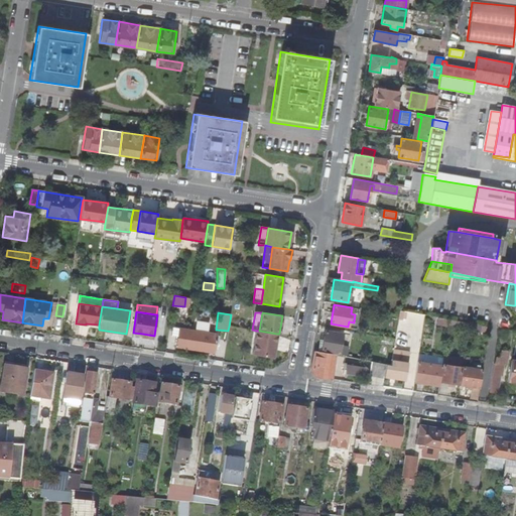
[(178,330),(177,337),(175,347),(215,352),(215,348),(216,342),(217,335),(178,329),(178,330)]
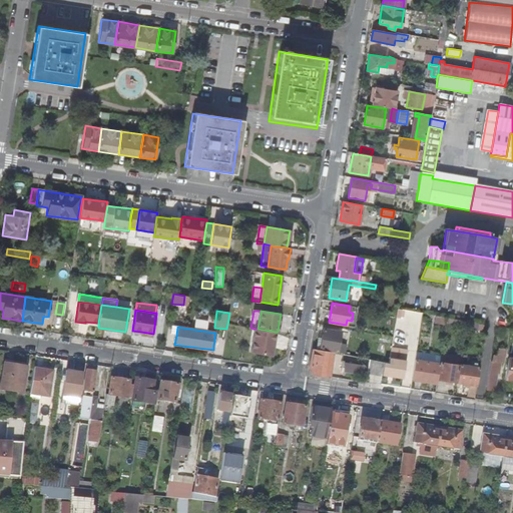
[(258,329),(254,329),(250,353),(272,356),(275,332),(258,329)]
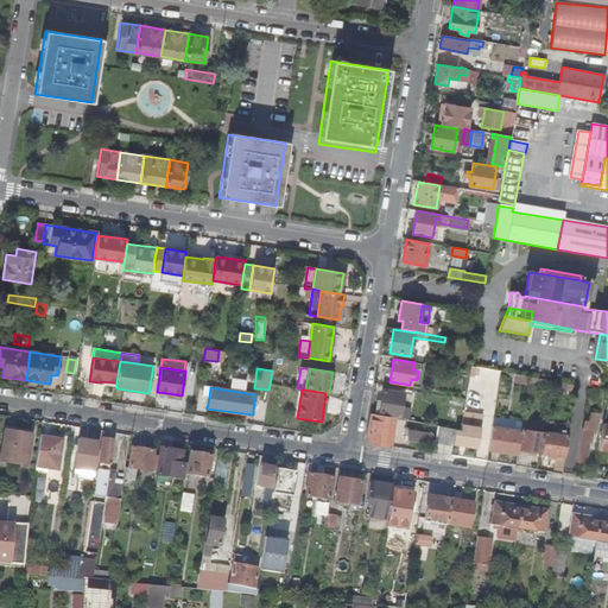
[(396,417),(396,418),(410,419),(410,415),(400,413),(404,394),(382,390),(381,400),(380,403),(379,413),(396,417)]
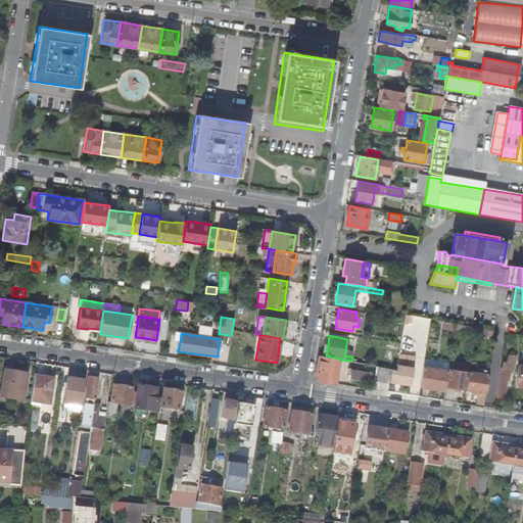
[(321,382),(336,384),(340,360),(319,357),(316,375),(321,382)]
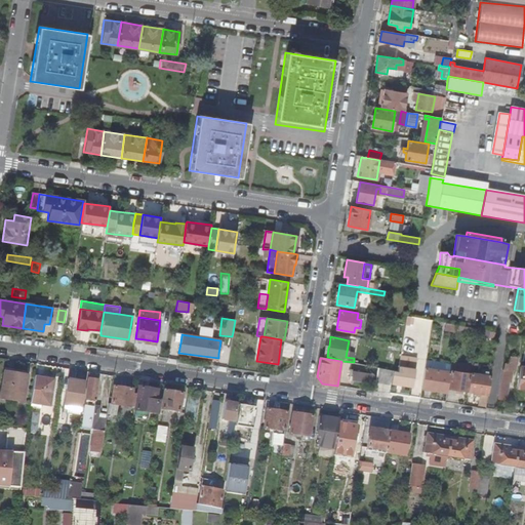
[(450,370),(471,373),(472,365),(451,362),(450,370)]
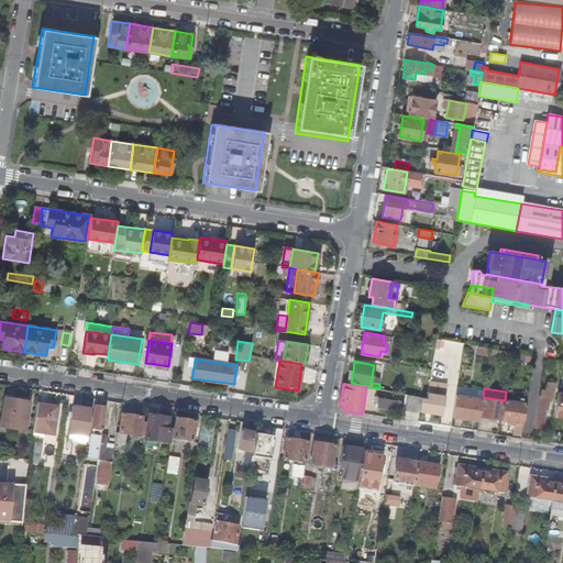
[(552,431),(562,432),(562,389),(559,389),(552,431)]
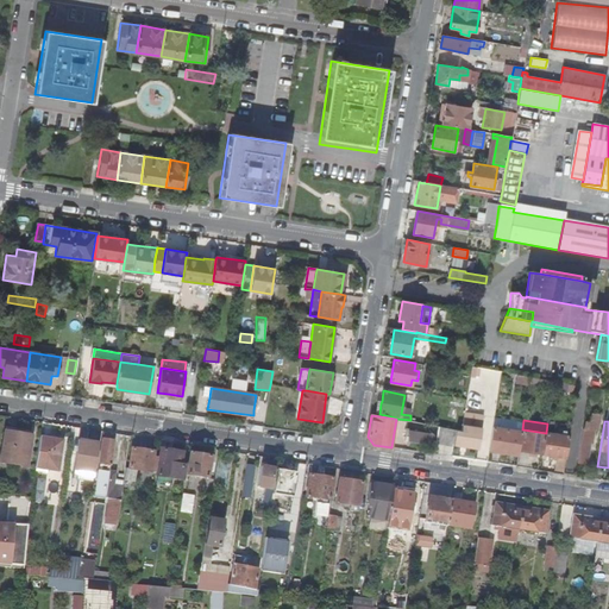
[(437,444),(453,447),(453,445),(457,427),(440,425),(437,444)]
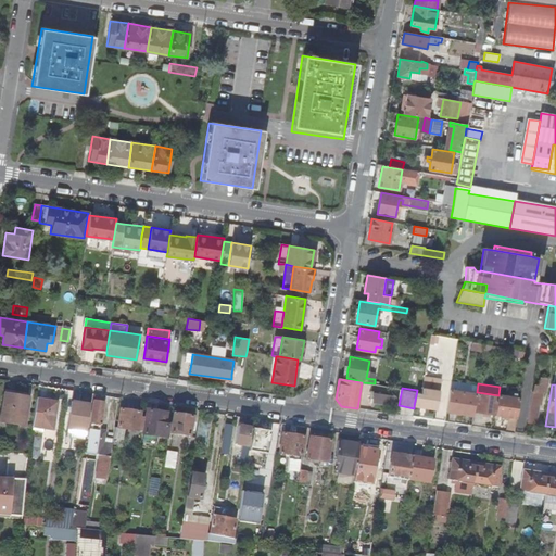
[(417,390),(414,406),(421,407),(421,405),(427,405),(427,408),(438,411),(440,391),(422,389),(422,391),(417,390)]
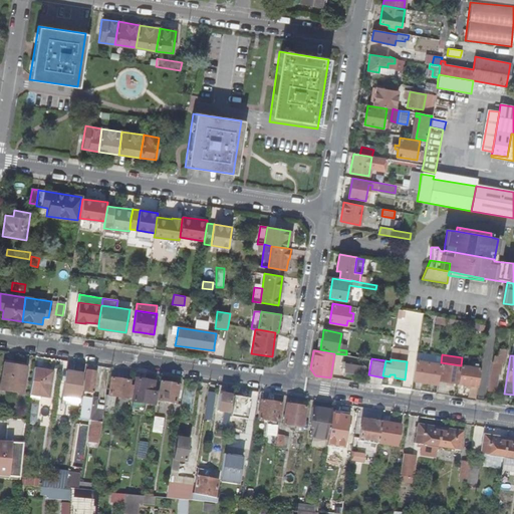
[(438,384),(438,379),(441,364),(416,360),(413,380),(438,384)]
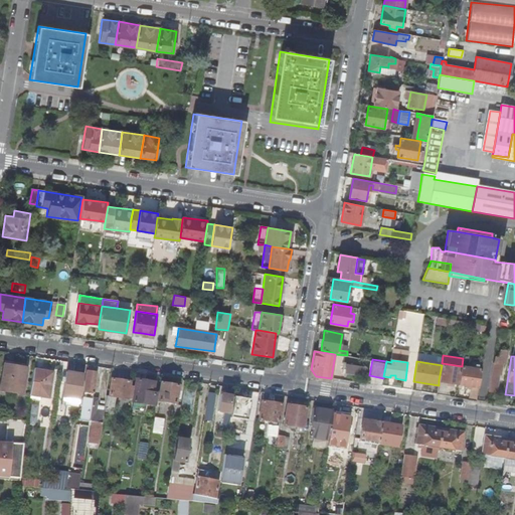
[(439,380),(459,383),(462,366),(442,363),(442,365),(439,380)]
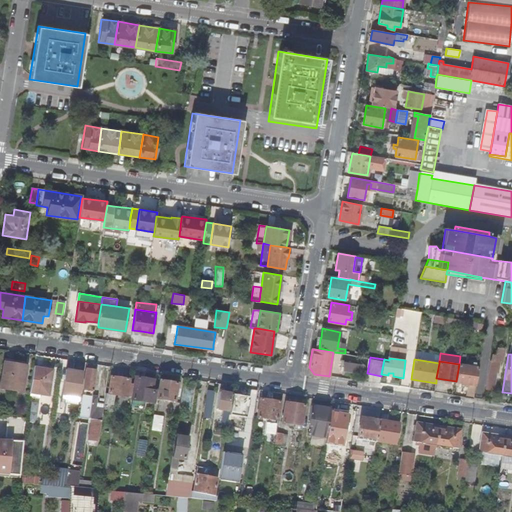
[(342,370),(361,373),(362,365),(344,362),(342,370)]
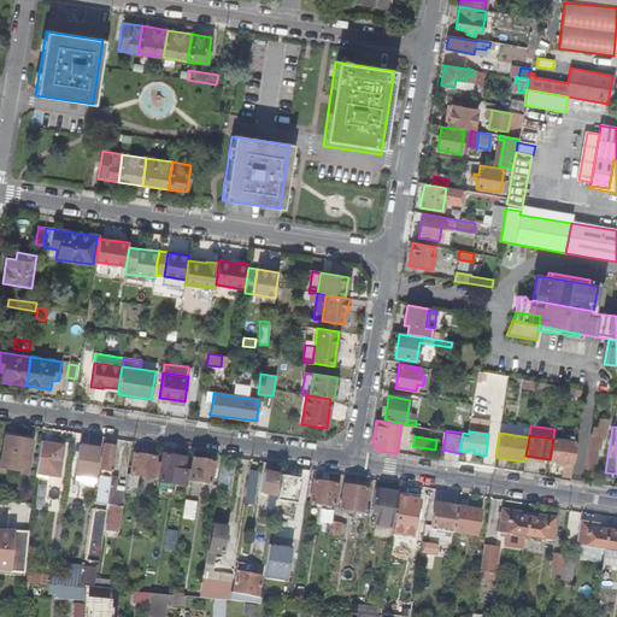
[(33,442),(6,438),(1,469),(28,472),(33,442)]
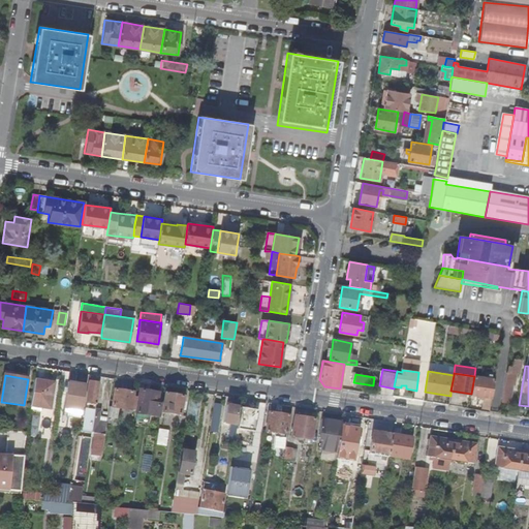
[(484,396),(492,397),(495,379),(474,376),(471,394),(484,396)]
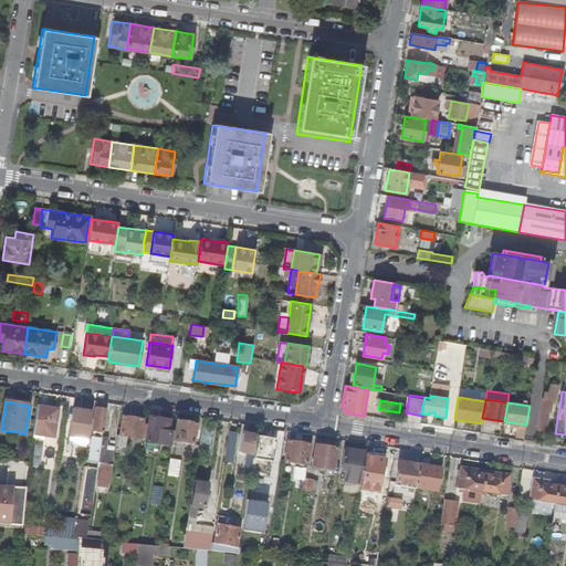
[(58,409),(38,407),(33,435),(53,438),(58,409)]
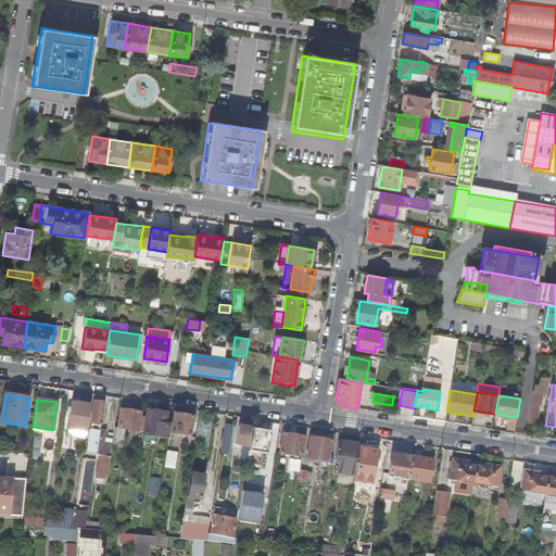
[(86,430),(90,405),(71,402),(66,429),(86,432),(86,430)]
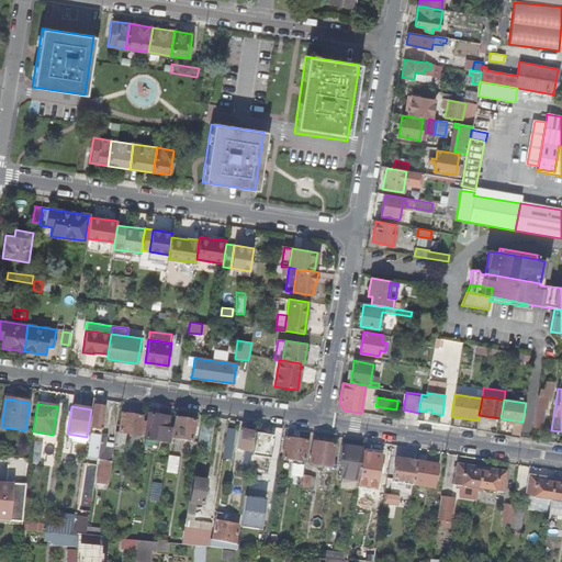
[(98,436),(87,435),(87,437),(86,445),(90,445),(88,460),(97,461),(105,408),(94,406),(91,428),(98,429),(98,436)]
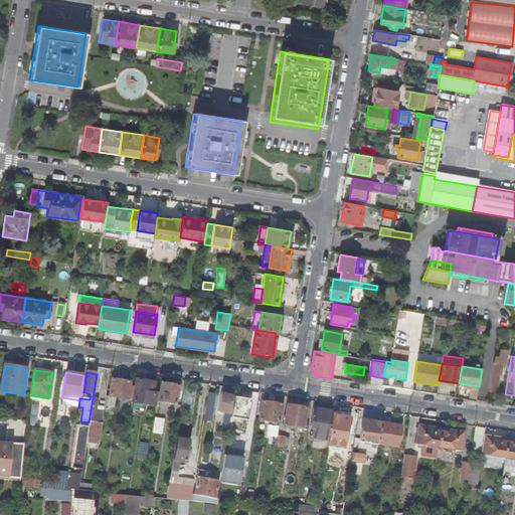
[(491,372),(488,390),(496,391),(499,373),(491,372)]
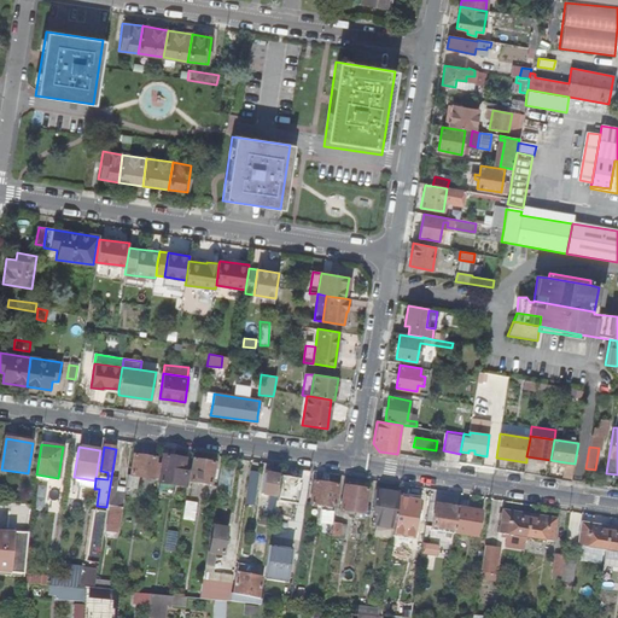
[(129,477),(153,481),(156,459),(133,455),(129,477)]
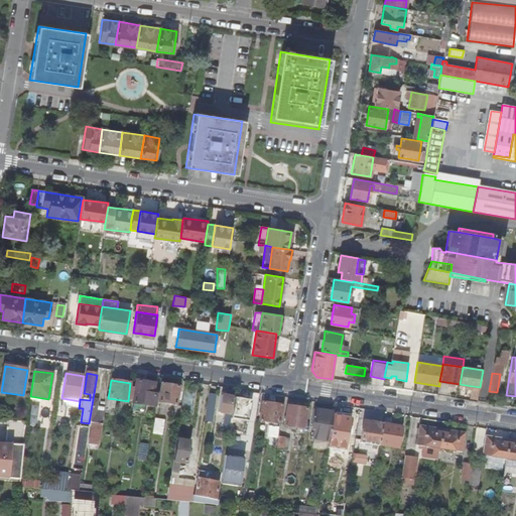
[(132,403),(151,406),(151,403),(154,403),(156,395),(152,394),(154,384),(135,381),(132,403)]
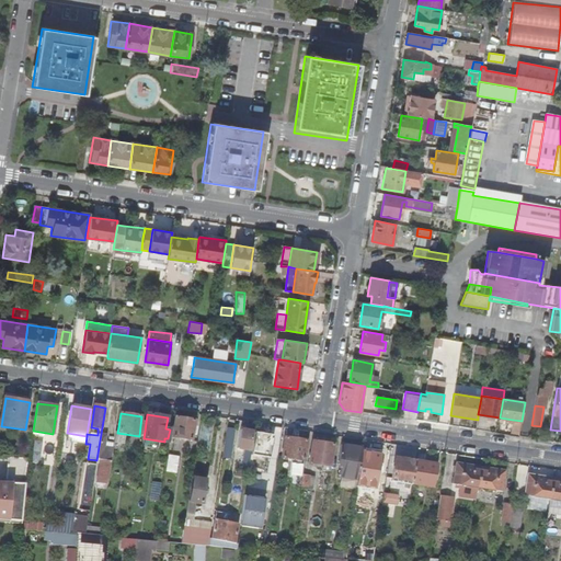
[(193,427),(193,421),(174,418),(171,438),(191,441),(192,435),(195,435),(195,428),(193,427)]
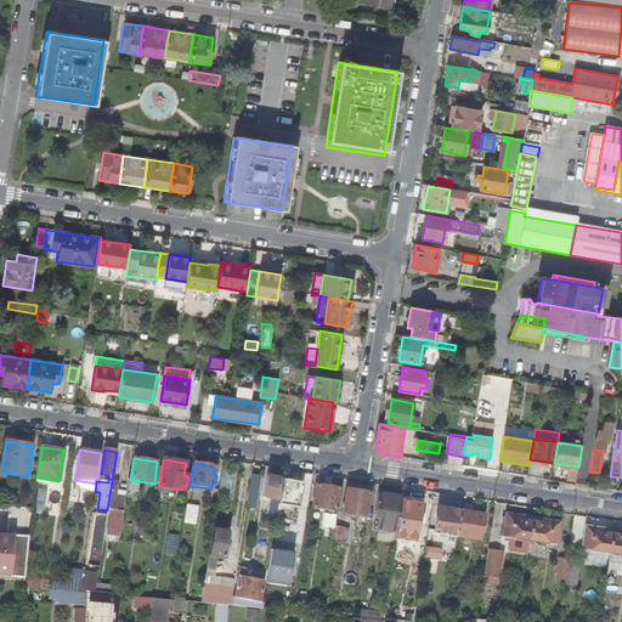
[(578,467),(569,465),(566,481),(576,482),(578,467)]
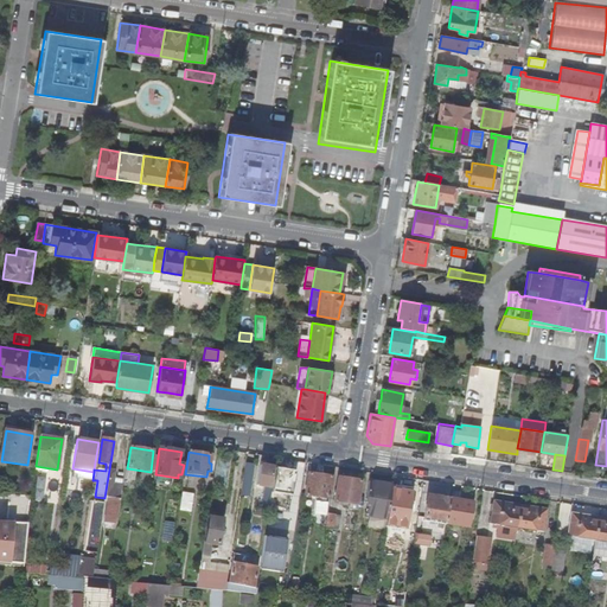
[(251,462),(246,461),(240,496),(247,496),(251,462)]
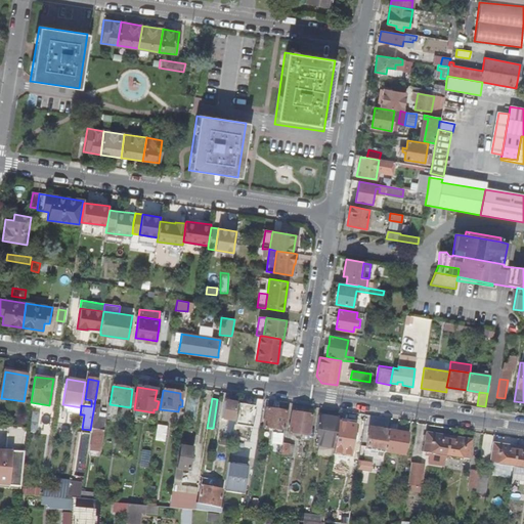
[(230,442),(236,403),(224,401),(221,420),(225,421),(222,441),(230,442)]
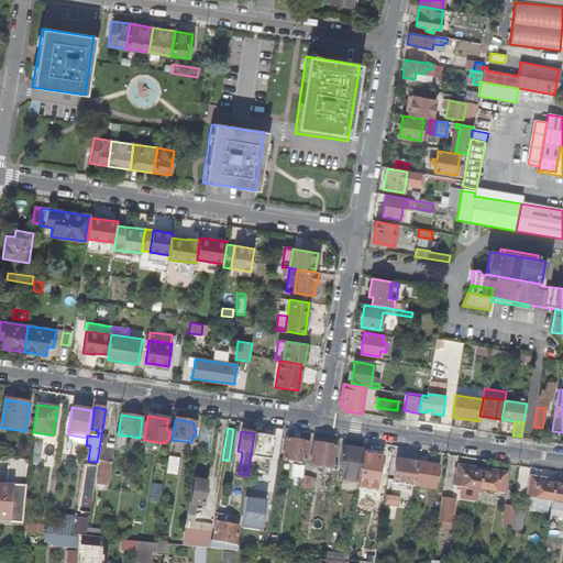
[(278,438),(254,433),(247,475),(254,476),(256,459),(266,460),(267,451),(275,452),(278,438)]
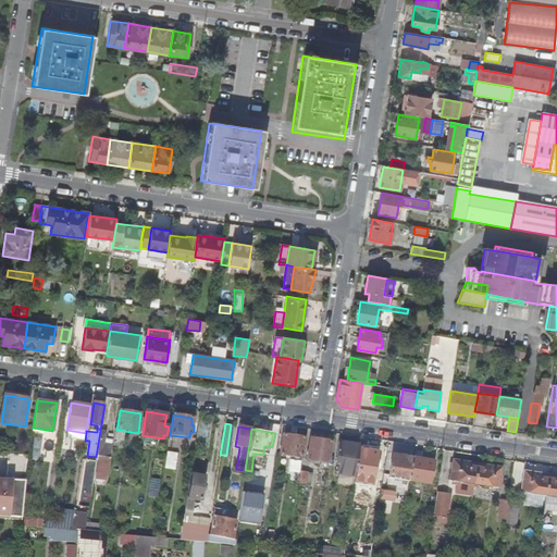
[(302,458),(306,438),(283,434),(280,455),(302,458)]
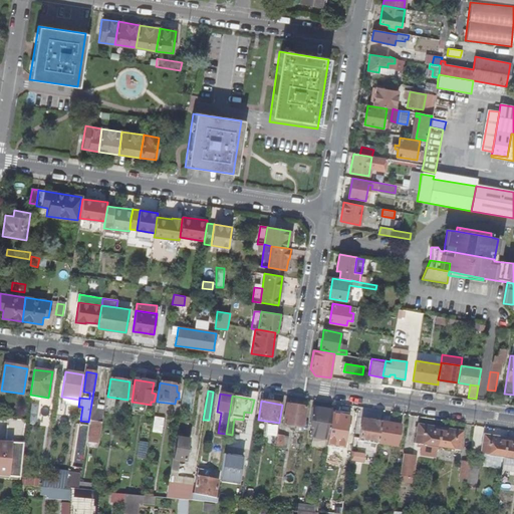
[(306,408),(286,405),(283,425),(294,427),(294,432),(301,433),(306,408)]
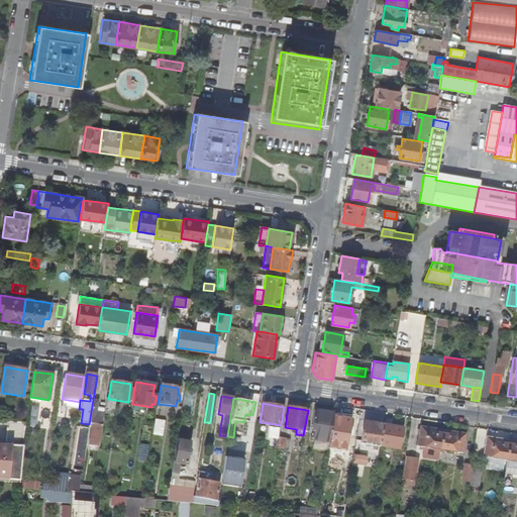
[(112,411),(104,410),(103,417),(111,419),(112,411)]
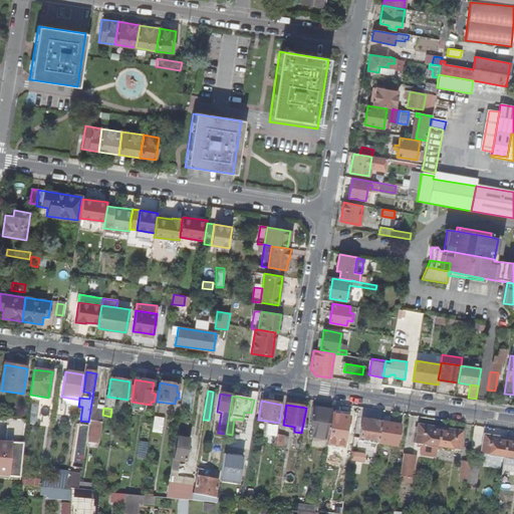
[(331,415),(332,411),(312,408),(309,426),(312,426),(310,436),(312,437),(326,439),(328,439),(328,436),(331,415)]
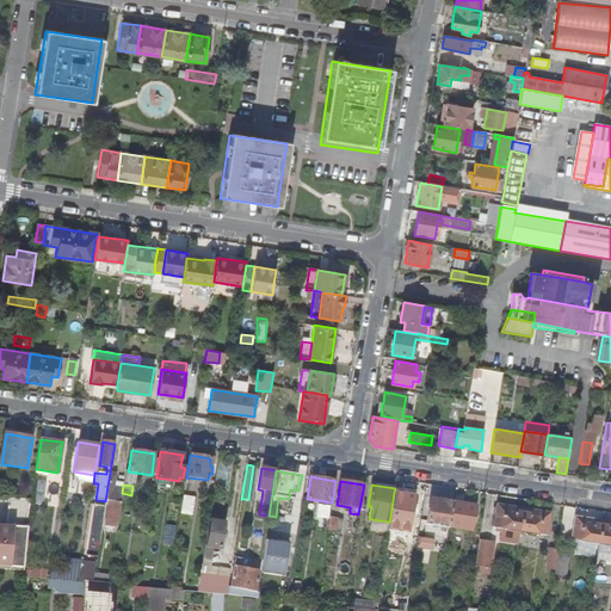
[(414,497),(394,493),(390,518),(411,522),(414,497)]
